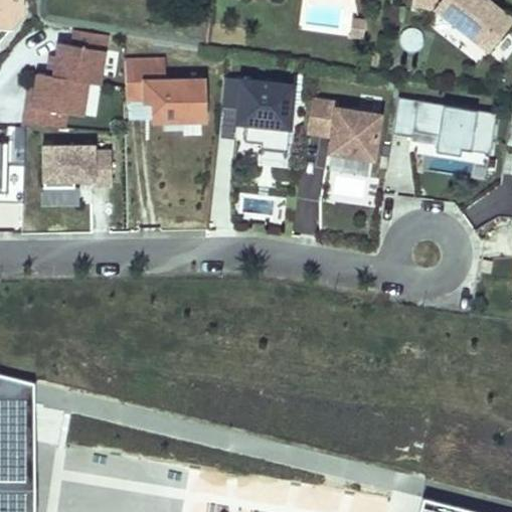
[(0,38),(18,18),(18,0),(0,0),(0,38)]
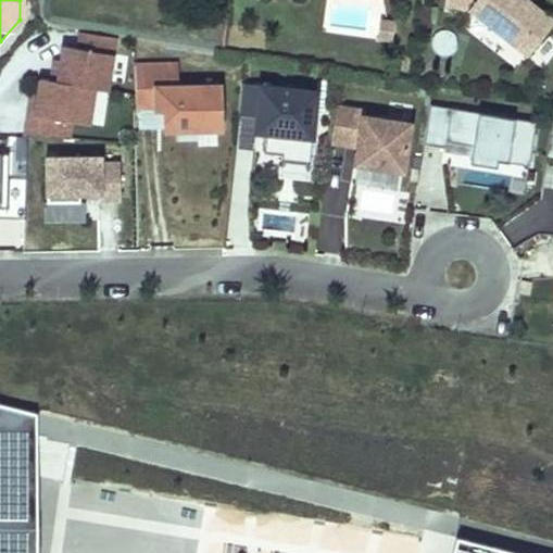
[(444,0),(463,3),(508,41),(519,27),(532,38),(550,17),(529,0),(444,0)]
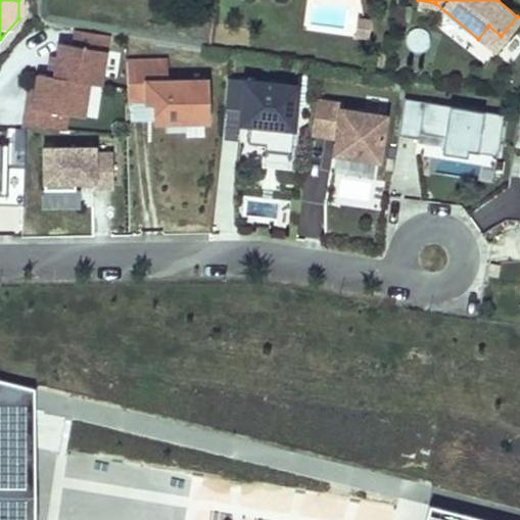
[(489,48),(501,36),(488,26),(478,39),(489,48)]
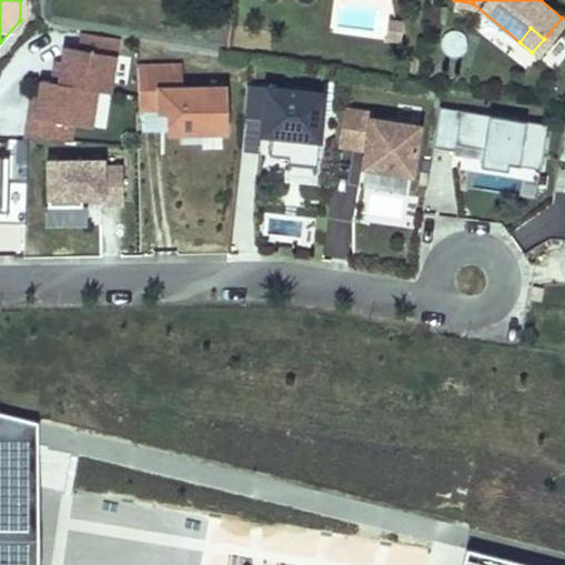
[(112,87),(117,40),(80,36),(80,50),(61,49),(60,64),(59,83),(99,86),(112,87)]
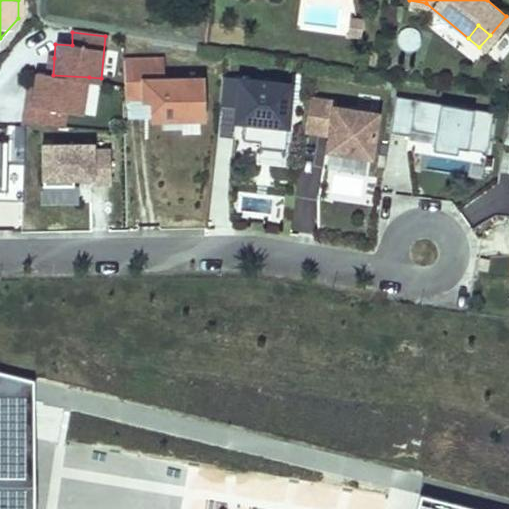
[(53,75),(54,58),(47,58),(46,74),(53,75)]
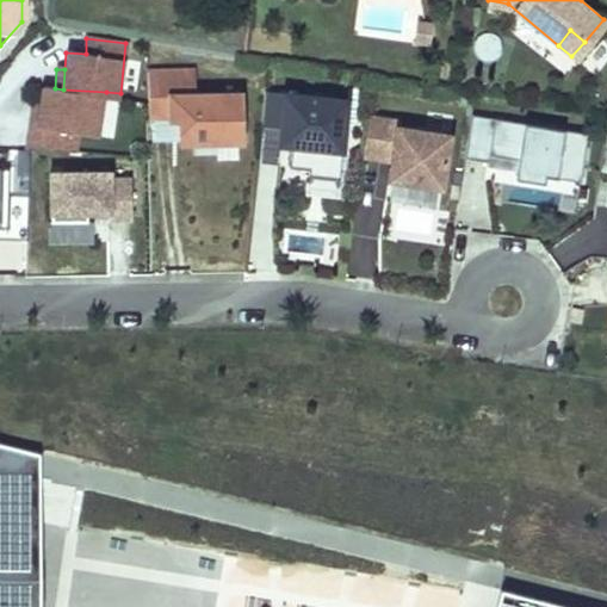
[(192,73),(147,74),(147,112),(147,122),(179,121),(179,146),(240,144),(239,122),(242,122),(242,97),(192,97),(192,73)]
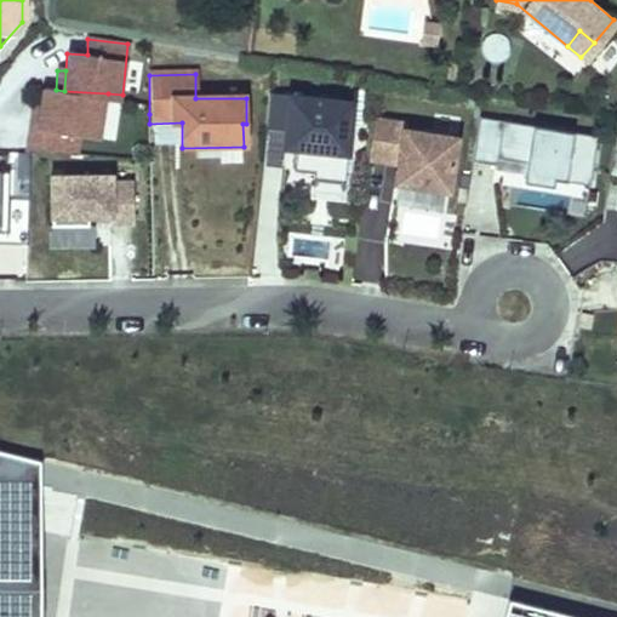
[(106,133),(108,93),(64,91),(56,90),(43,89),(40,129),(29,127),(28,150),(86,154),(87,132),(106,133)]
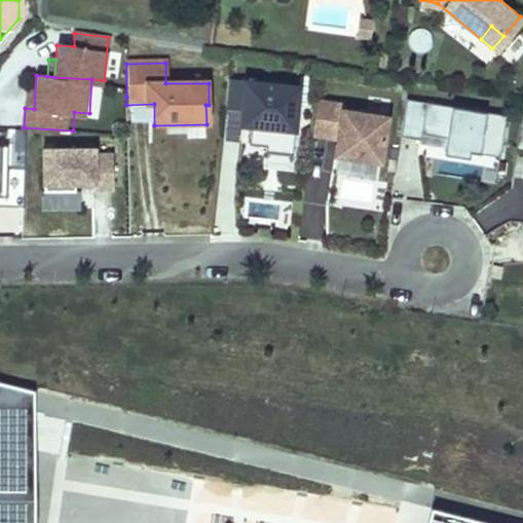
[(284,127),(286,107),(296,108),(298,85),(227,78),(224,108),(241,109),(243,102),(252,103),(251,110),(248,143),(265,145),(264,151),(291,153),(293,128),(284,127)]
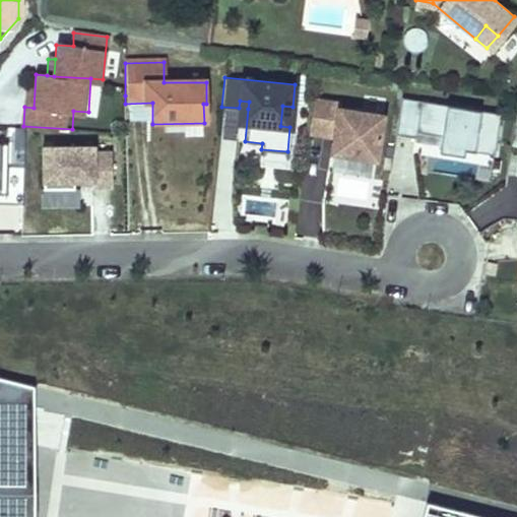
[(34,108),(35,91),(25,91),(24,107),(34,108)]
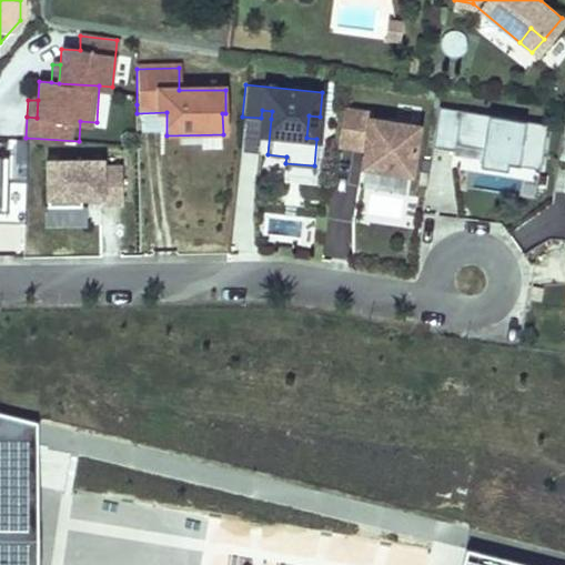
[(410,175),(416,127),(369,119),(370,113),(341,108),(335,145),(353,149),(355,140),(364,141),(363,150),(360,168),(410,175)]
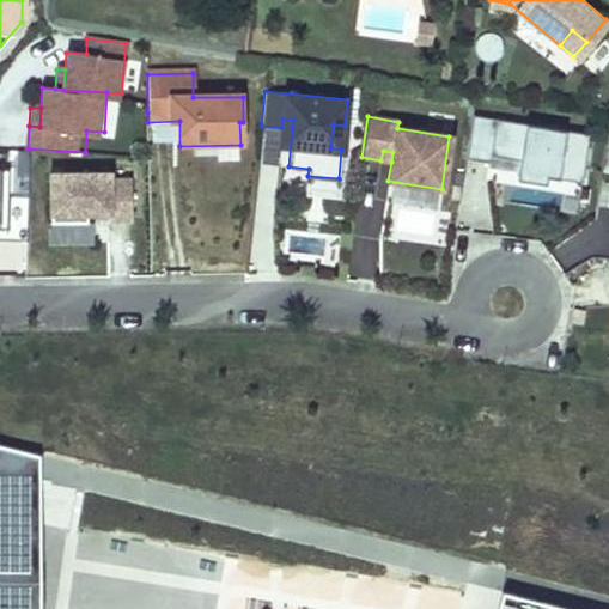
[(579,182),(588,135),(470,116),(464,157),(488,160),(488,154),(518,159),(516,171),(544,176),(547,163),(558,164),(555,177),(579,182)]
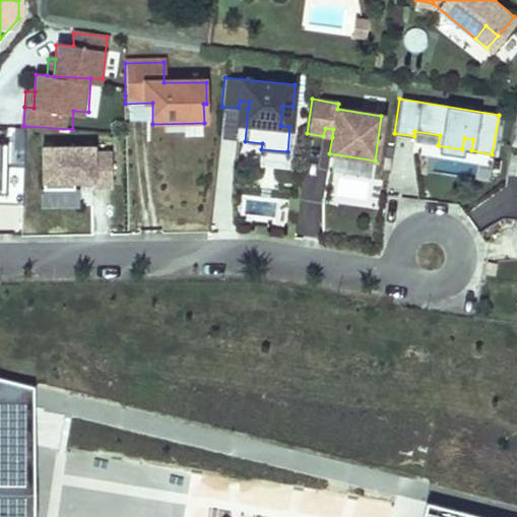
[(248,109),(249,102),(240,101),(239,108),(248,109)]
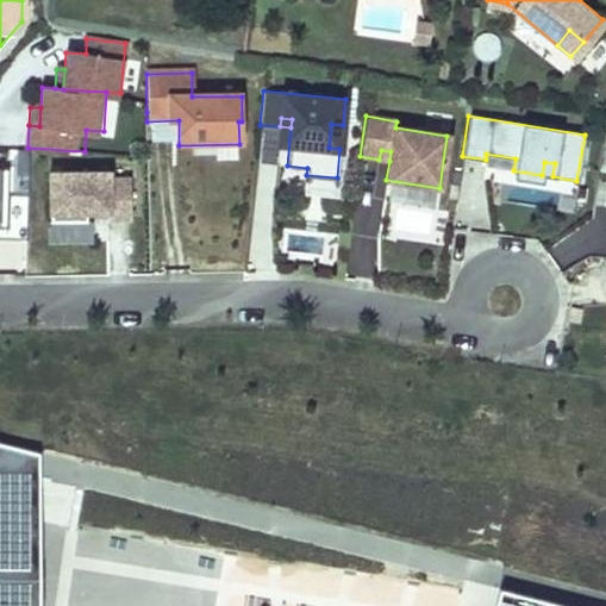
[(339,149),(343,125),(331,124),(329,148),(339,149)]
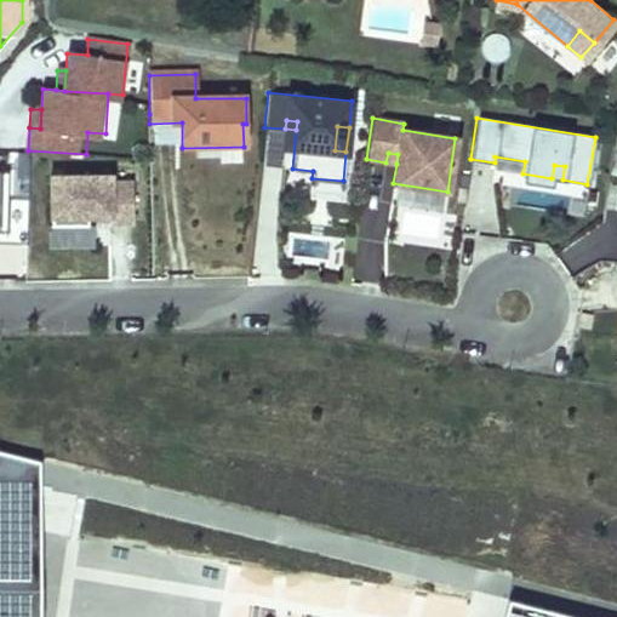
[(396,164),(398,154),(388,153),(386,163),(396,164)]
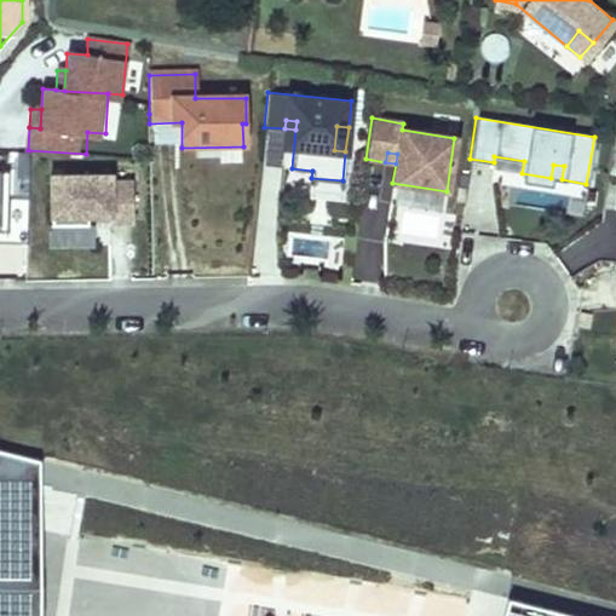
[(522,173),(524,161),(494,156),(494,162),(493,168),(522,173)]
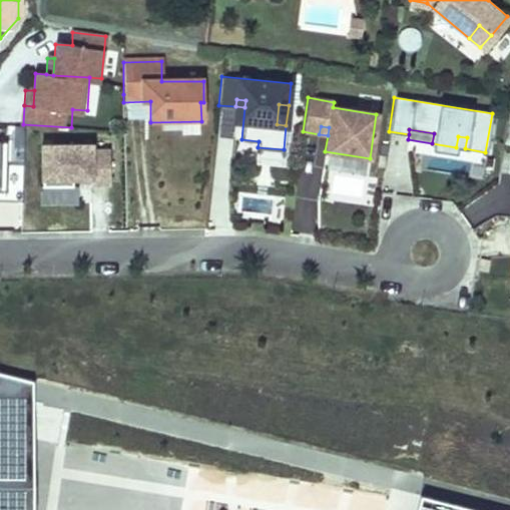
[(465,148),(467,137),(458,136),(456,147),(465,148)]
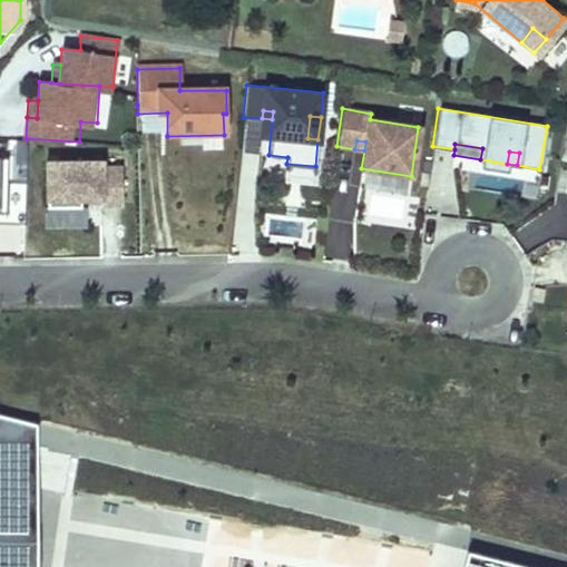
[(7,157),(0,156),(0,223),(23,225),(25,184),(6,183),(7,157)]
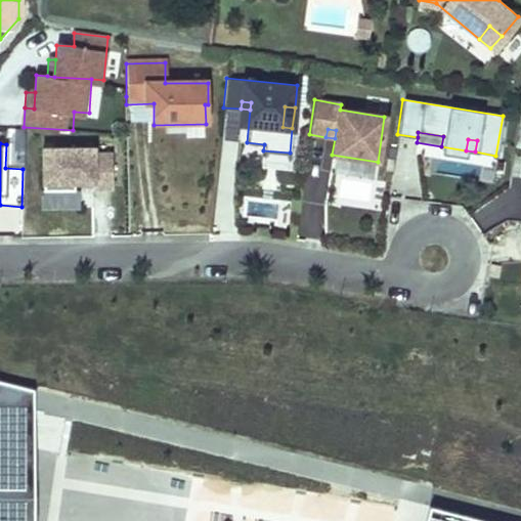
[(465,157),(466,150),(441,146),(440,153),(465,157)]
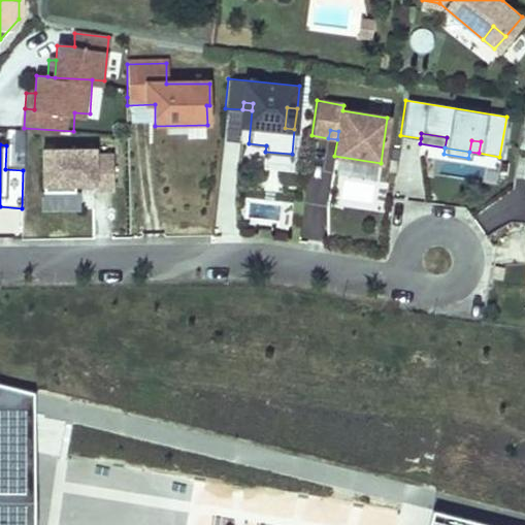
[(93,149),(42,149),(42,191),(73,191),(92,191),(92,189),(111,189),(111,155),(93,155),(93,149)]
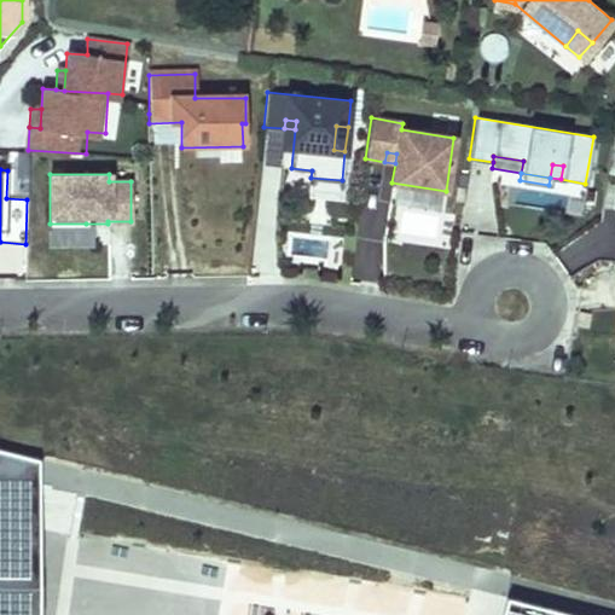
[(39,614),(39,459),(0,450),(0,614),(39,614)]
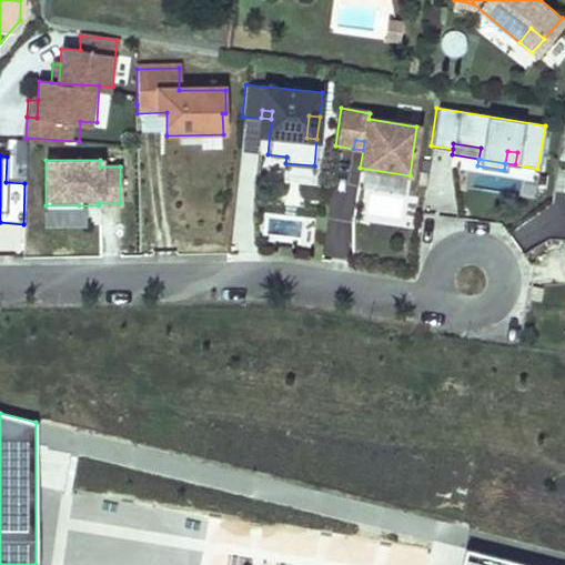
[(527,564),(466,550),(462,564),(527,564)]
